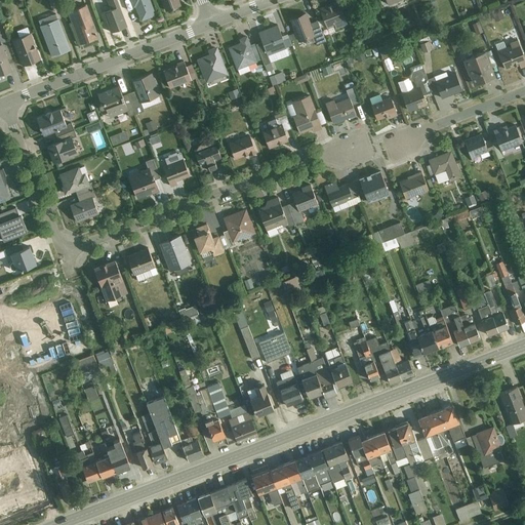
[(110,32),(126,26),(116,0),(106,0),(110,9),(103,11),(110,32)]
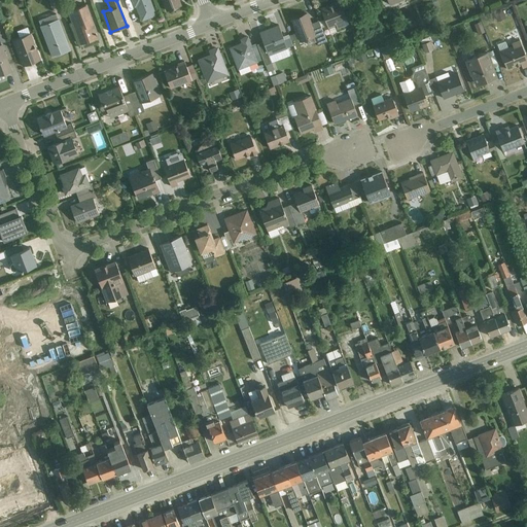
[(133,0),(141,22),(156,15),(150,0),(133,0)]
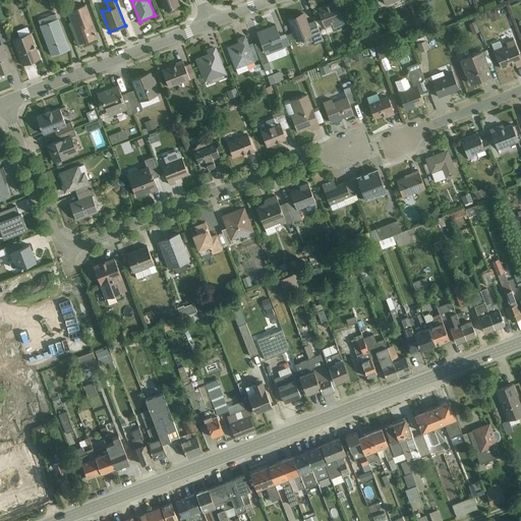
[(160,0),(164,10),(179,4),(176,0),(160,0)]
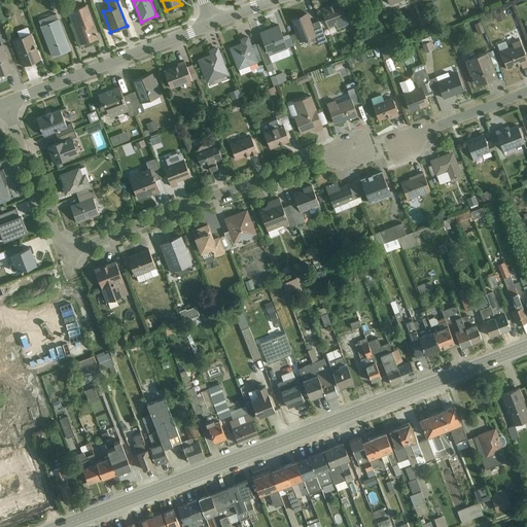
[(337,30),(349,25),(338,0),(319,8),(328,29),(335,26),(337,30)]
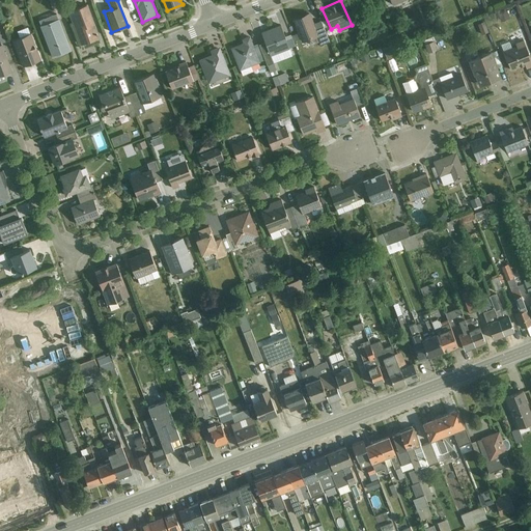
[(82,45),(99,38),(85,3),(68,9),(82,45)]
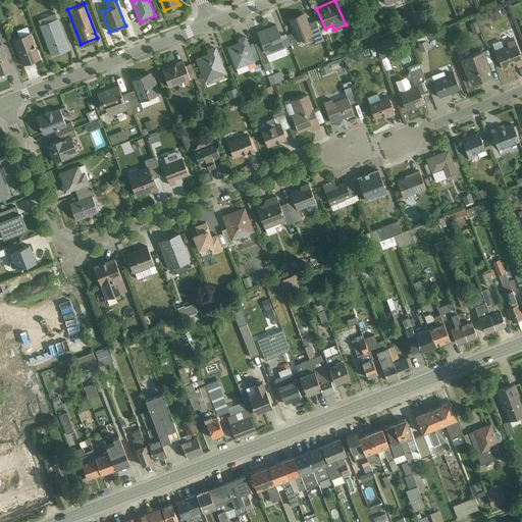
[(296,41),(313,35),(304,12),(286,18),(296,41)]
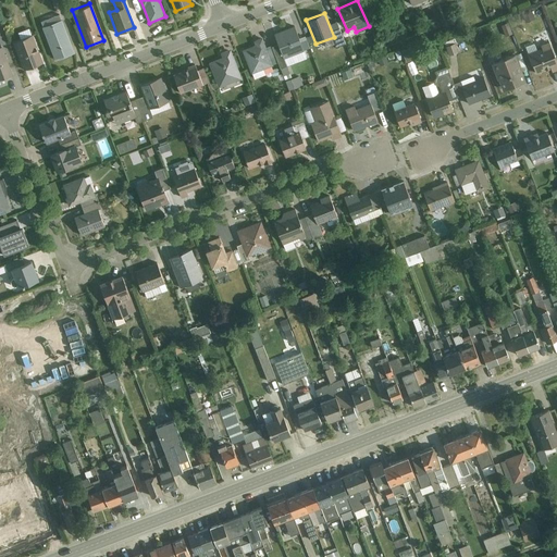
[(53,60),(73,52),(61,19),(40,26),(53,60)]
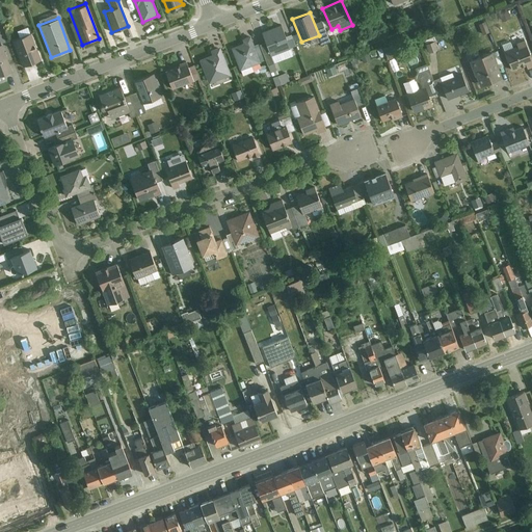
[(270,57),(290,49),(280,25),(261,33),(270,57)]
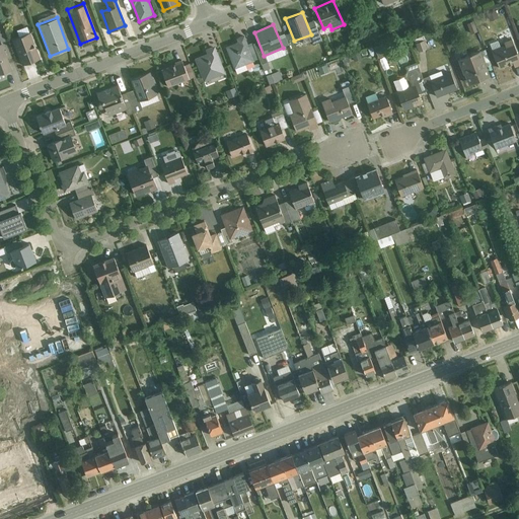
[(21,65),(39,58),(28,30),(11,38),(21,65)]
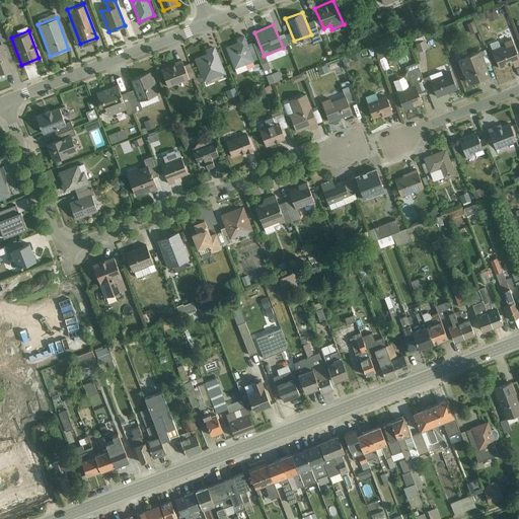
[(233,68),(253,61),(243,35),(235,39),(236,42),(225,46),(233,68)]
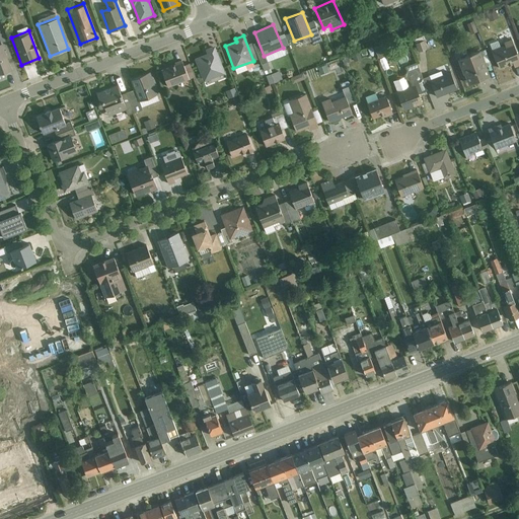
[(416,51),(425,50),(424,40),(415,41),(416,51)]
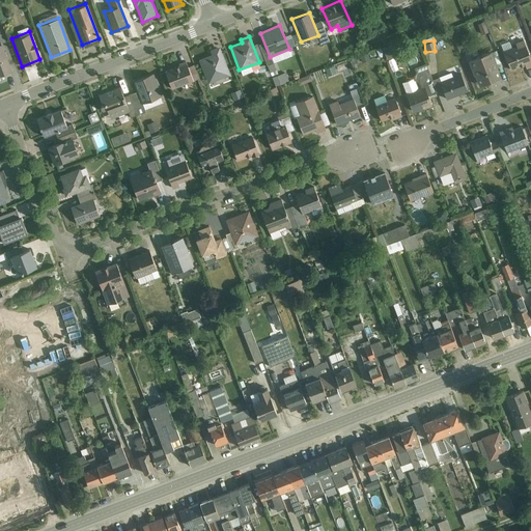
[(509,74),(530,65),(530,59),(525,42),(502,50),(509,74)]
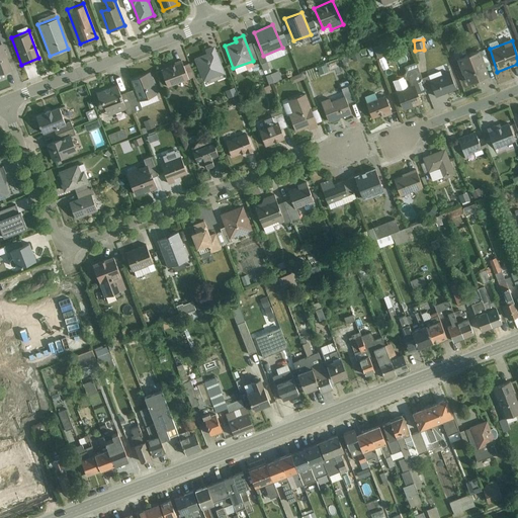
[(0,73),(11,70),(1,42),(0,42),(0,73)]
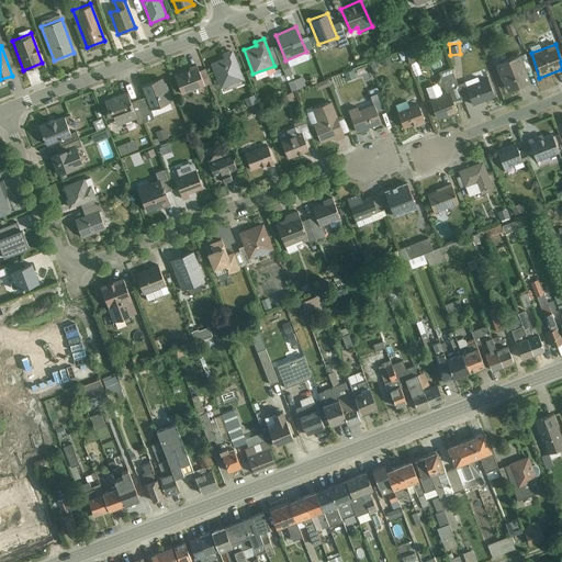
[(221,88),(244,79),(232,49),(222,54),(223,58),(211,63),(221,88)]
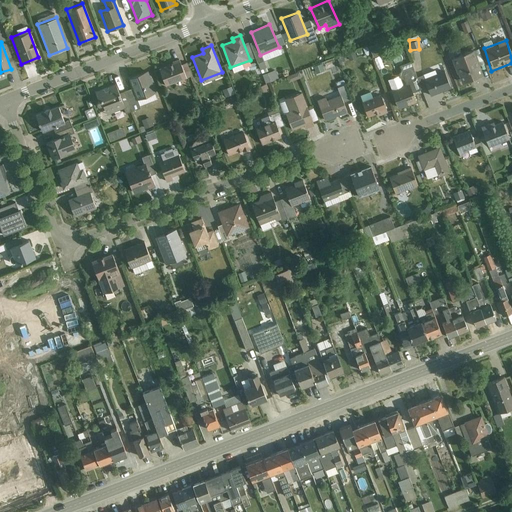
[(460,83),(483,74),(474,49),(451,58),(460,83)]
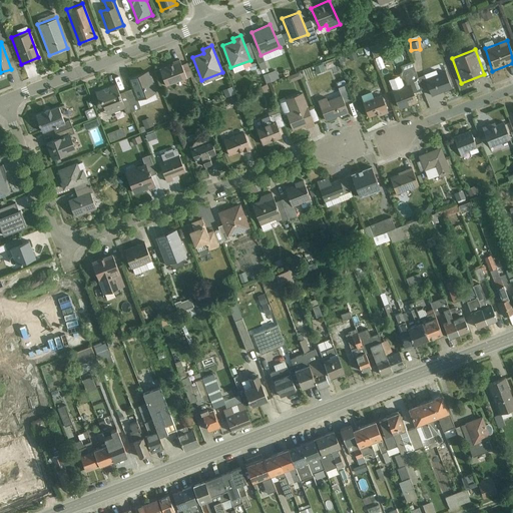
[(375,58),(380,69),(385,67),(380,56),(375,58)]
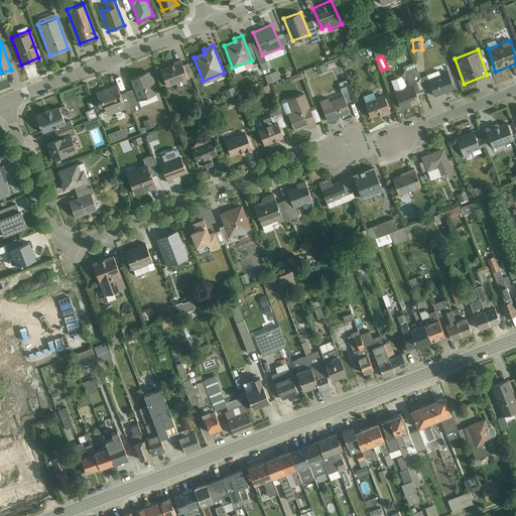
[(168,88),(194,78),(186,61),(161,72),(168,88)]
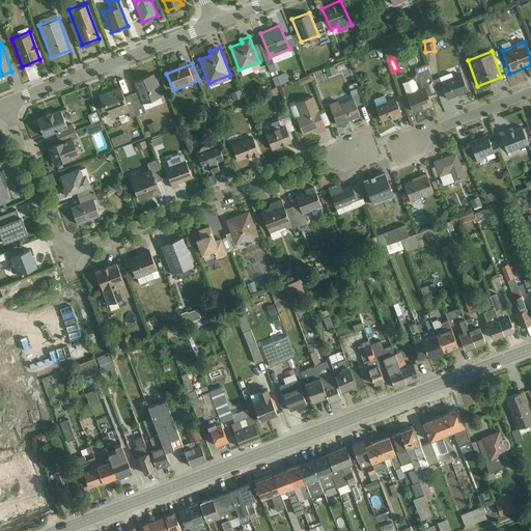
[(447,102),(468,92),(458,71),(438,79),(447,102)]
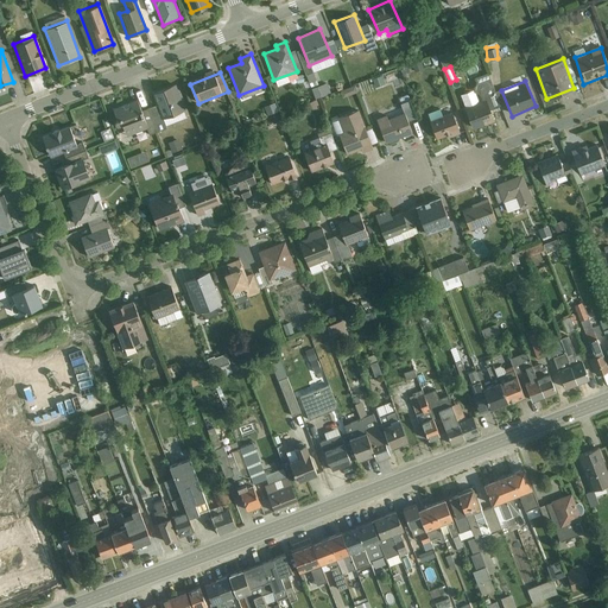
[(163,119),(185,109),(175,84),(153,94),(163,119)]
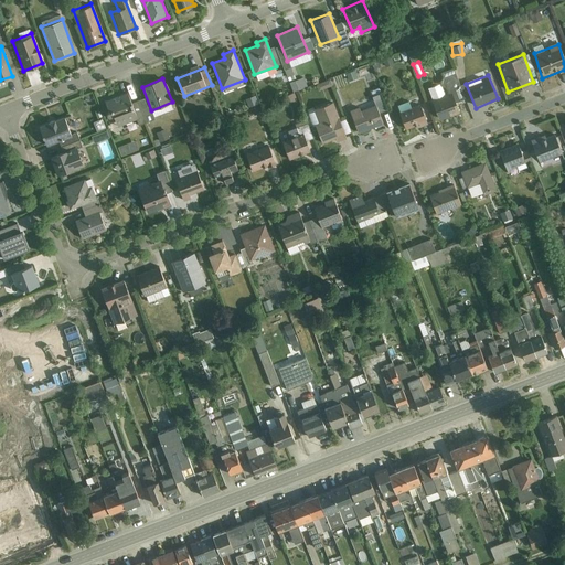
[(289,82),(291,91),(307,88),(305,78),(289,82)]
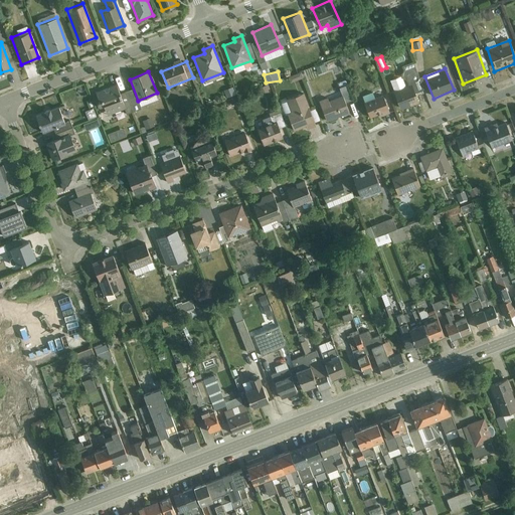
[(401,76),(389,79),(392,90),(403,87),(401,76)]
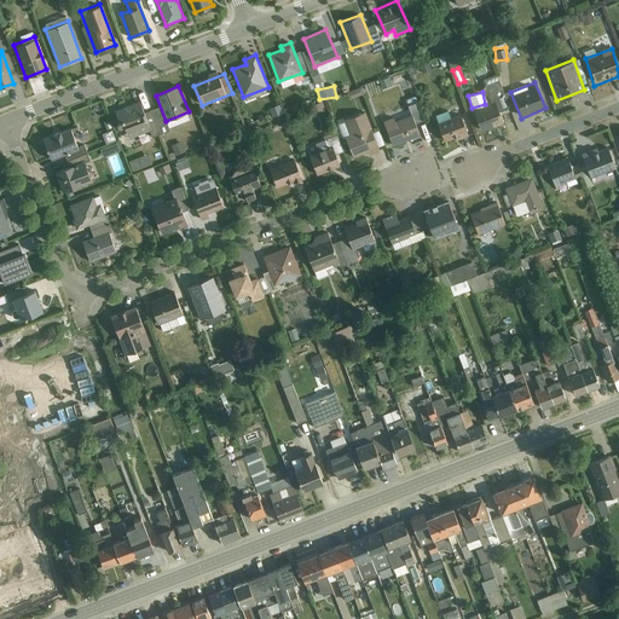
[(482,133),(504,125),(496,100),(474,110),(482,133)]
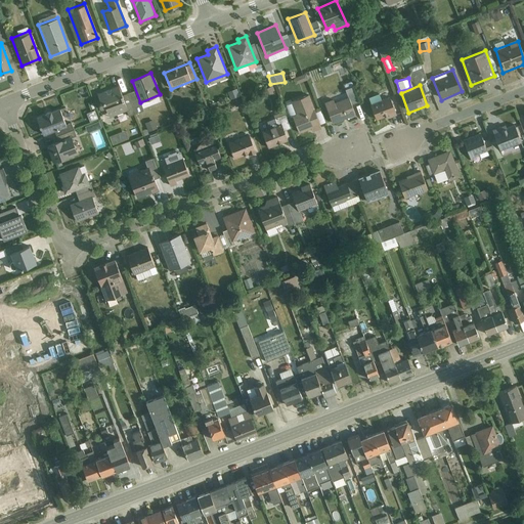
[(107,118),(127,111),(117,86),(98,93),(107,118)]
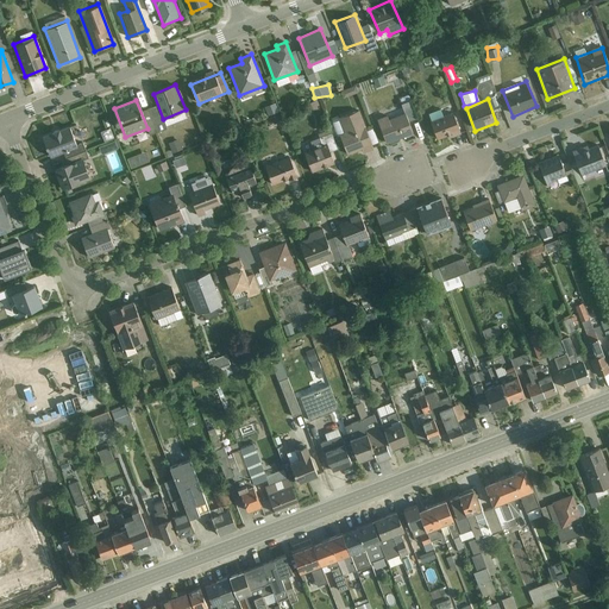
[(265,105),(267,114),(276,114),(275,104),(265,105)]
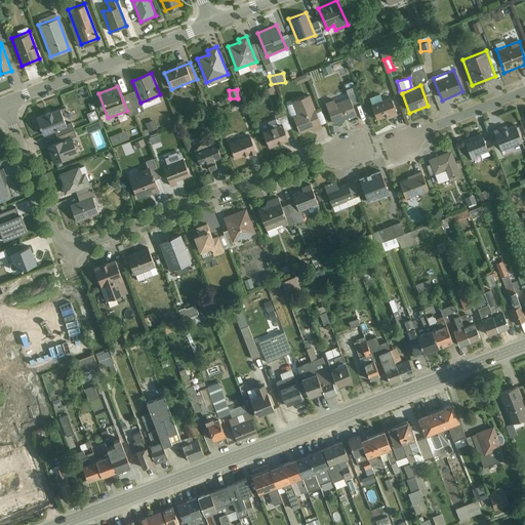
[(298,134),(321,127),(309,94),(292,101),(298,118),(293,120),(298,134)]
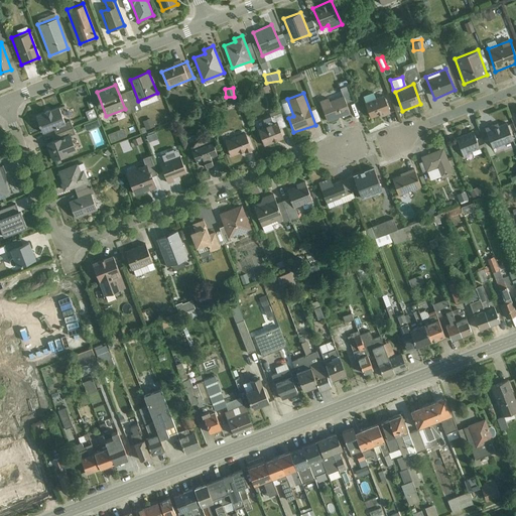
[(328,122),(349,114),(341,93),(319,101),(328,122)]
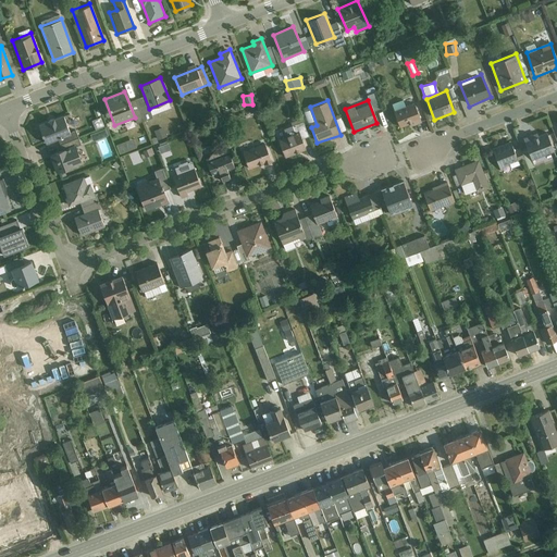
[(400,130),(420,122),(413,102),(393,110),(400,130)]
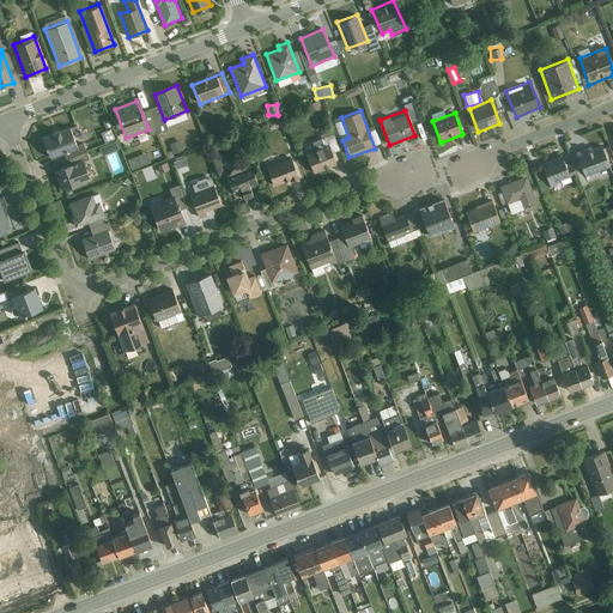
[(49,158),(78,147),(70,126),(41,137),(49,158)]
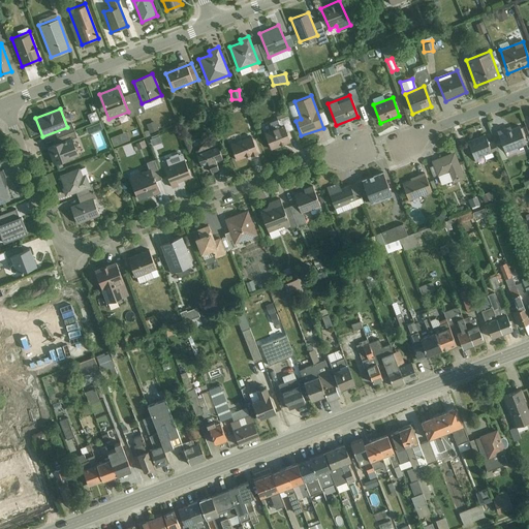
[(87,124),(96,153),(107,149),(96,116),(90,118),(92,122),(87,124)]
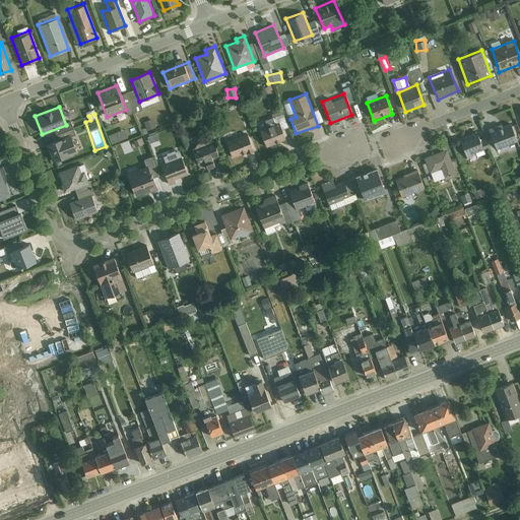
[(266,148),(285,141),(275,117),(264,121),(268,132),(261,135),(266,148)]
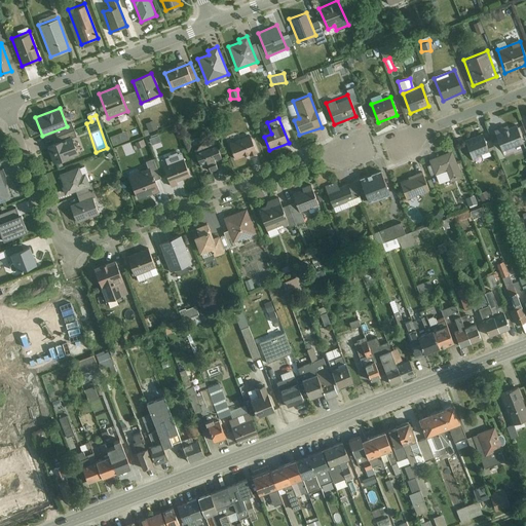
[(502,151),(523,143),(515,122),(494,130),(502,151)]
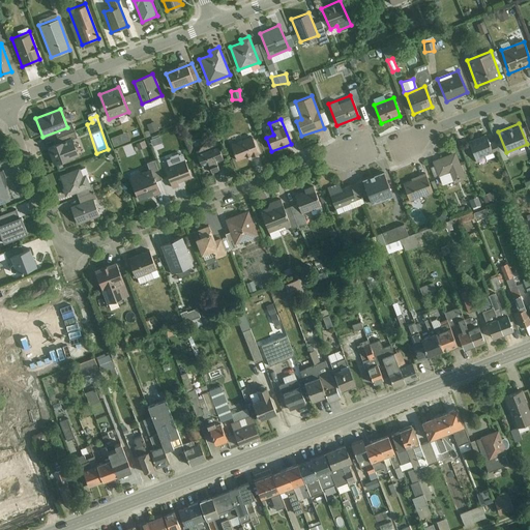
[(114,147),(129,141),(125,131),(111,137),(114,147)]
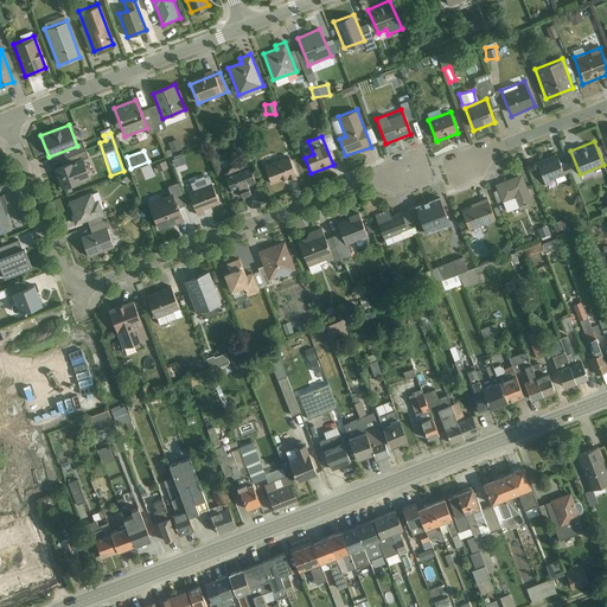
[(179,154),(171,158),(178,174),(186,170),(179,154)]
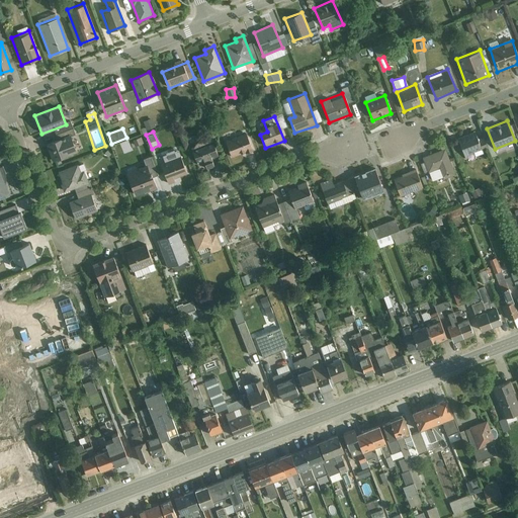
[(232,159),(252,151),(245,132),(225,140),(232,159)]
